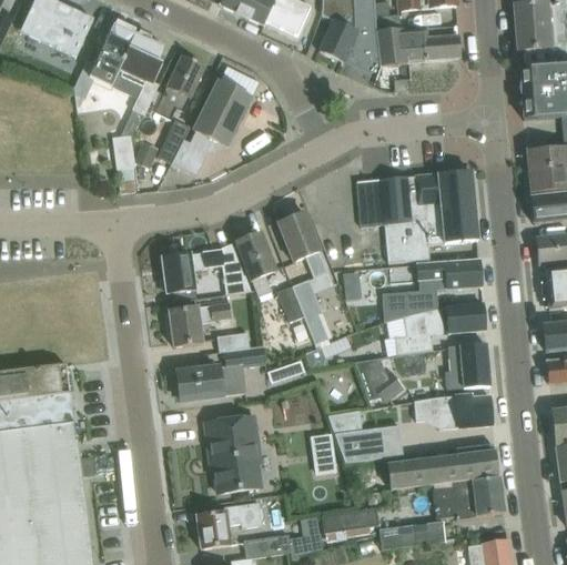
[(36,0),(21,31),(77,57),(94,19),(53,0),(36,0)]
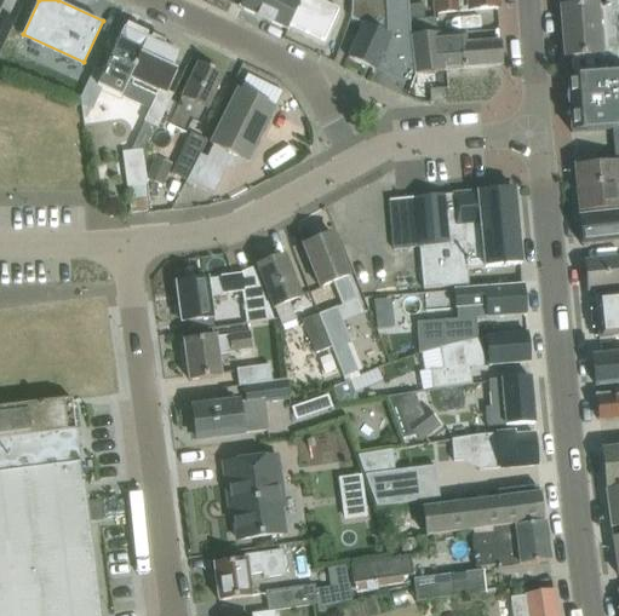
[(242,0),(241,5),(288,27),(291,22),(325,38),(338,7),(322,0),(242,0)]
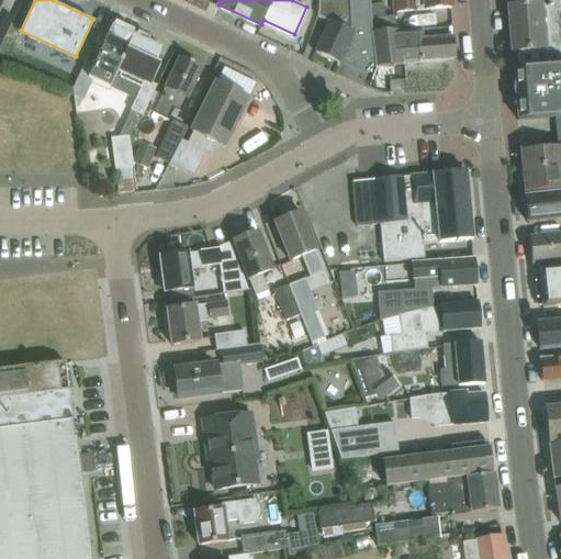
[(326,31),(316,51),(340,62),(367,74),(377,62),(372,30),(371,14),(371,1),(371,0),(320,0),(318,14),(331,20),(326,31)]
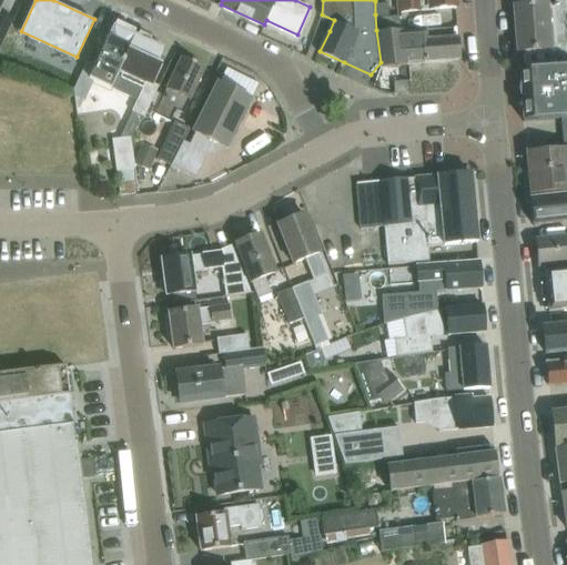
[(400,0),(401,10),(456,4),(455,0),(400,0)]
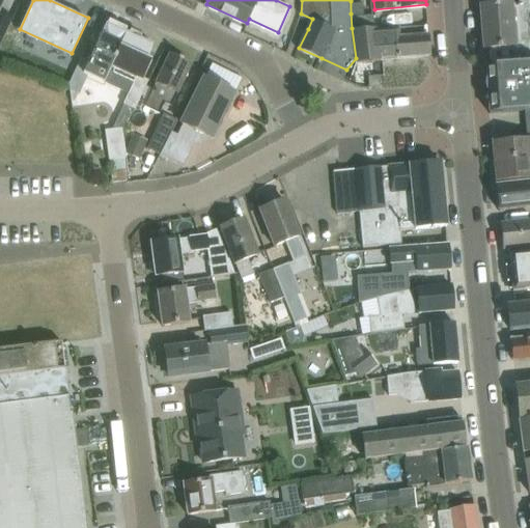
[(484,47),(491,46),(492,62),(512,61),(529,59),(529,0),(520,0),(520,1),(481,4),(484,47)]
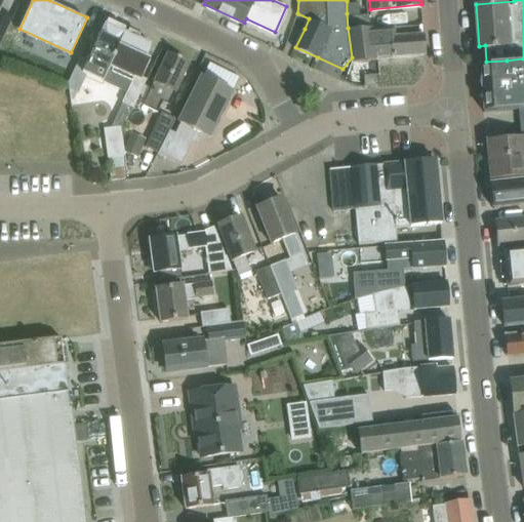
[(359,1),(347,1),(347,13),(360,13),(359,1)]
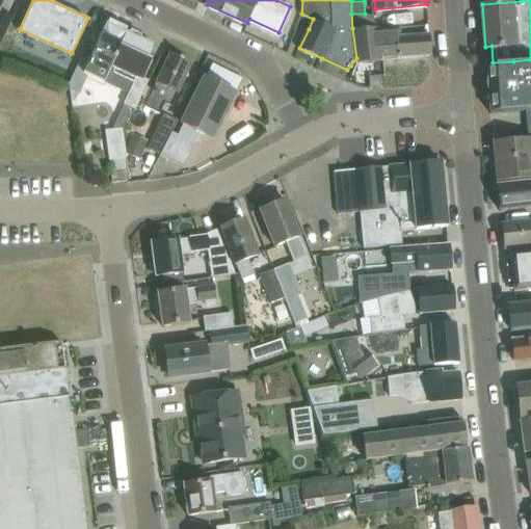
[(365,14),(351,14),(352,28),(375,27),(375,15),(374,12),(365,14)]
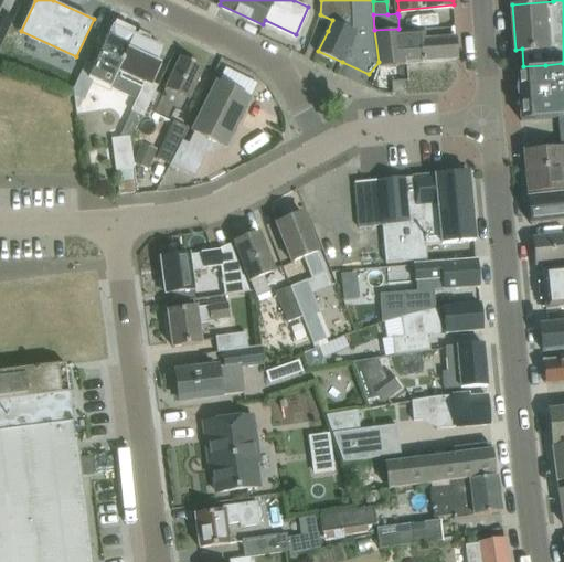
[(0,18),(0,41),(9,22),(0,18)]
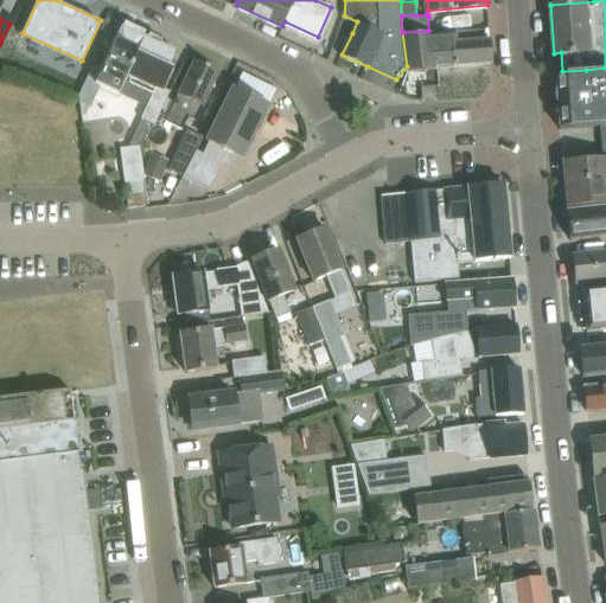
[(80,94),(77,97),(81,100),(91,106),(102,84),(120,92),(121,91),(147,103),(141,116),(155,122),(170,90),(165,88),(173,68),(168,65),(177,49),(145,34),(146,31),(126,21),(123,26),(122,25),(112,46),(102,68),(93,64),(80,94)]
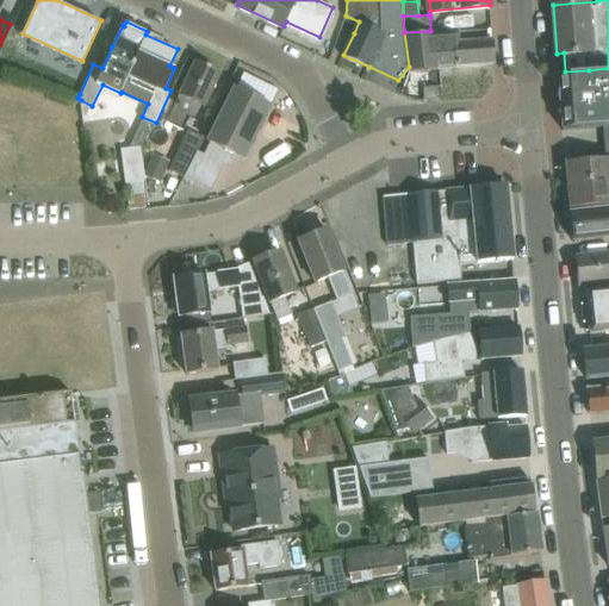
[(430,31),(404,32),(409,67),(418,67),(439,64),(495,61),(492,38),(468,41),(460,41),(459,29),(430,31)]
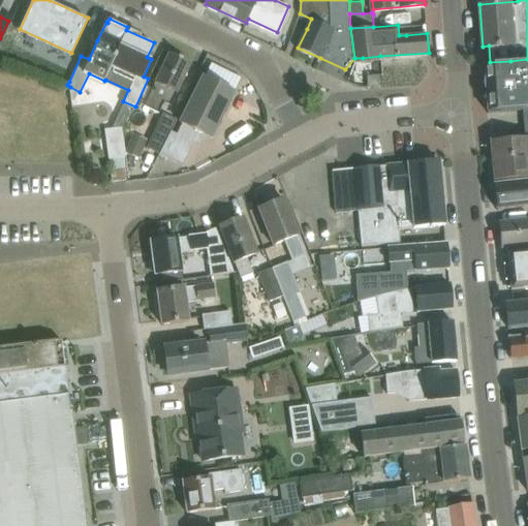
[(171,52),(146,103),(159,111),(164,99),(172,102),(191,61),(171,52)]
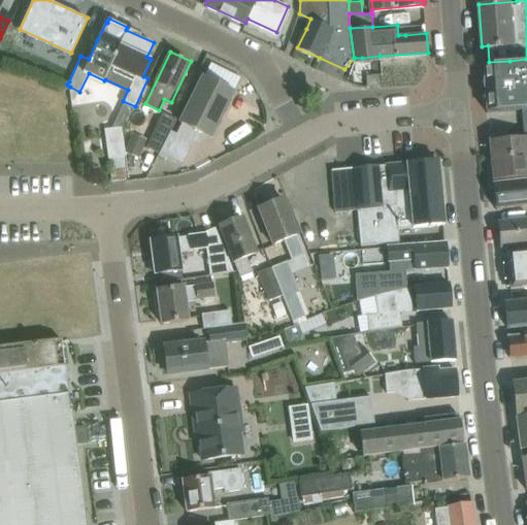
[(526,59),(484,63),(486,97),(526,91),(526,59)]
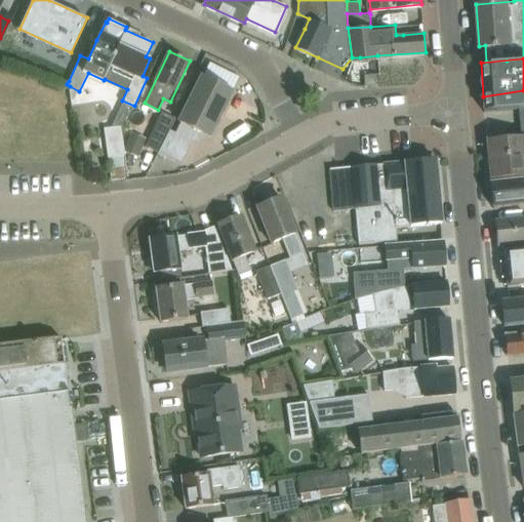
[(365,84),(376,84),(375,73),(365,73),(365,84)]
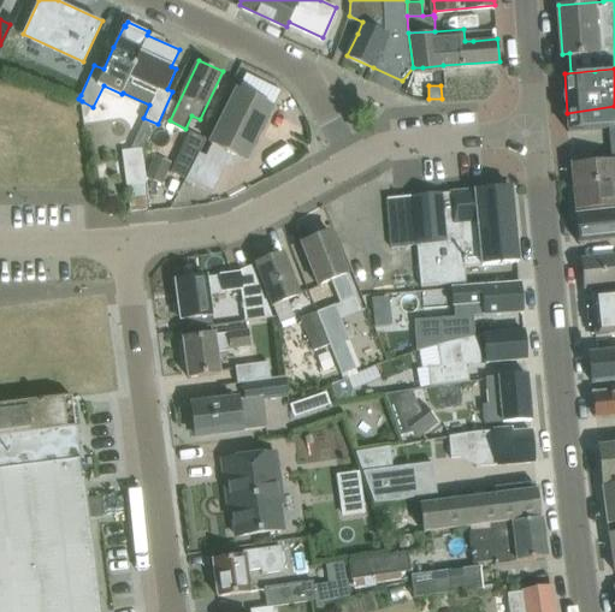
[(200,152),(188,178),(214,191),(234,152),(247,159),(273,106),(237,88),(211,141),(213,142),(207,154),(200,152)]
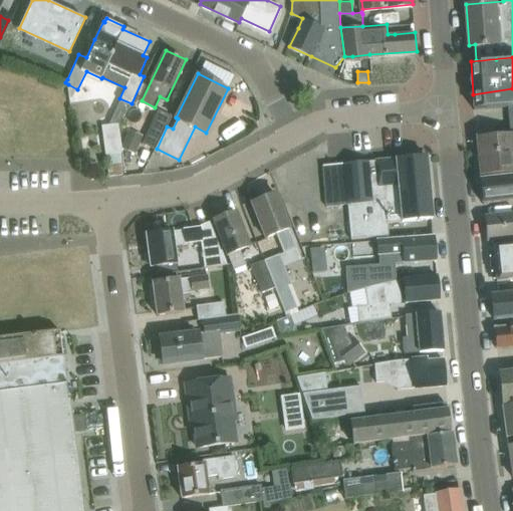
[(143,142),(156,148),(157,149),(167,126),(173,114),(159,108),(143,142)]
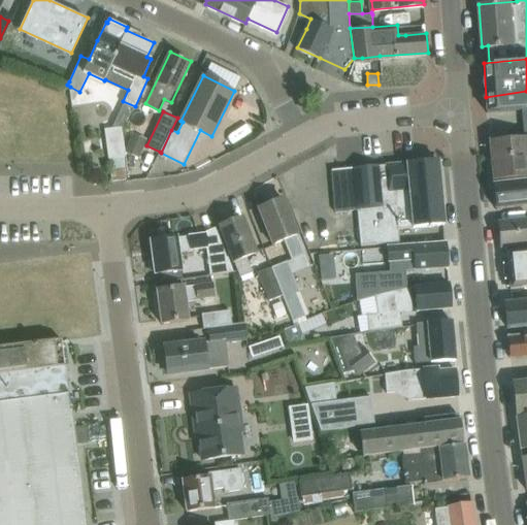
[(110,127),(105,128),(109,157),(124,155),(126,155),(125,150),(122,126),(110,127)]
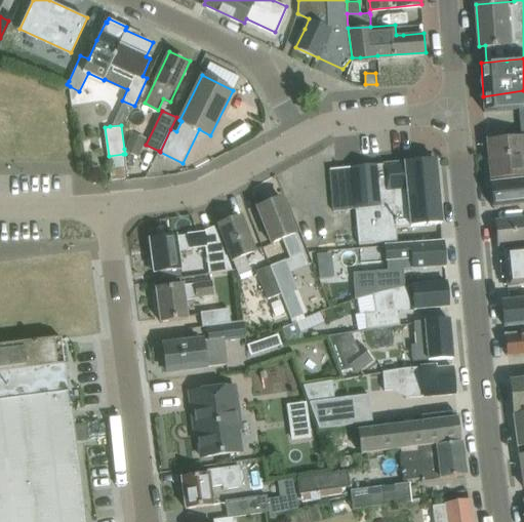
[(130,134),(124,149),(138,155),(145,141),(130,134)]
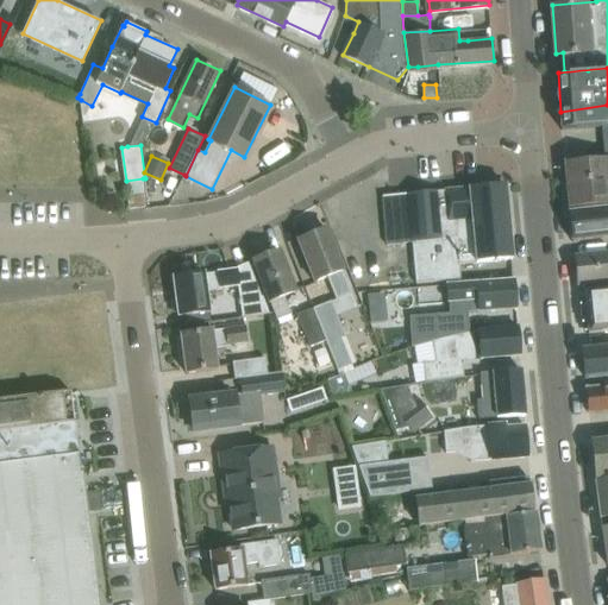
[(572,205),(569,205),(570,207),(607,202),(607,156),(565,161),(568,186),(571,186),(572,205)]
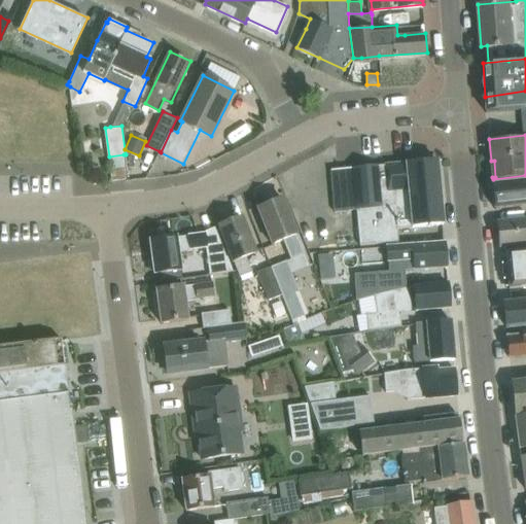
[(398,240),(397,226),(444,222),(437,158),(332,168),(336,209),(356,207),(360,243),(398,240)]
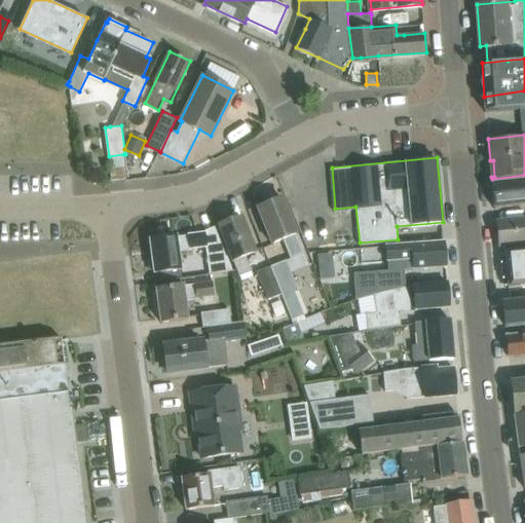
[(524,178),(492,182),(494,207),(524,202),(524,178)]
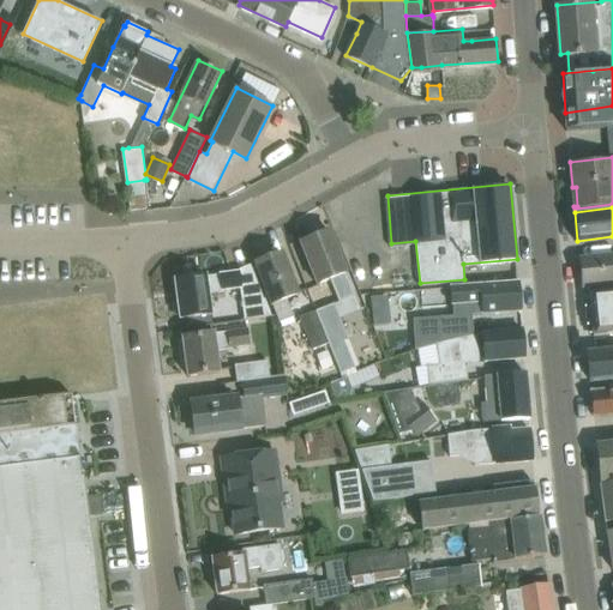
[(356,294),(338,252),(330,229),(301,241),(318,282),(332,276),(342,300),(356,294)]
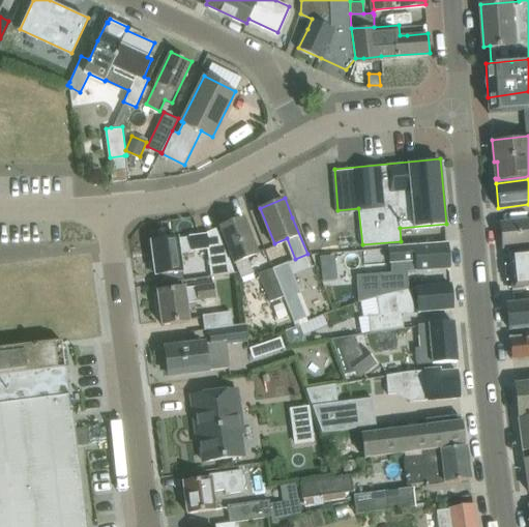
[(238,261),(243,275),(255,271),(248,256),(258,253),(244,216),(219,226),(234,262),(238,261)]
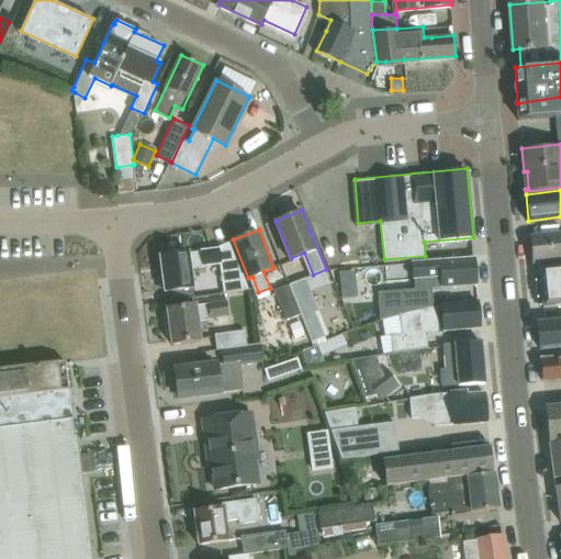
[(560,232),(530,235),(533,261),(560,258),(560,232)]
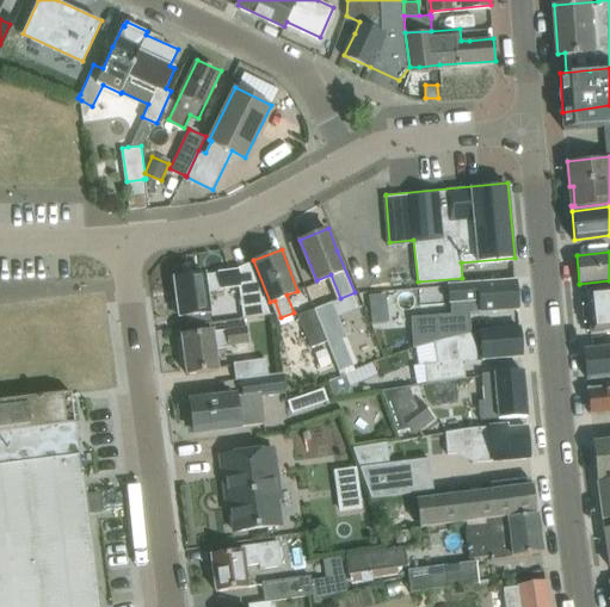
[(244,315),(236,316),(236,317),(246,316),(271,313),(251,261),(236,266),(238,268),(174,277),(180,315),(211,311),(209,287),(241,284),(244,303),(241,304),(244,315)]
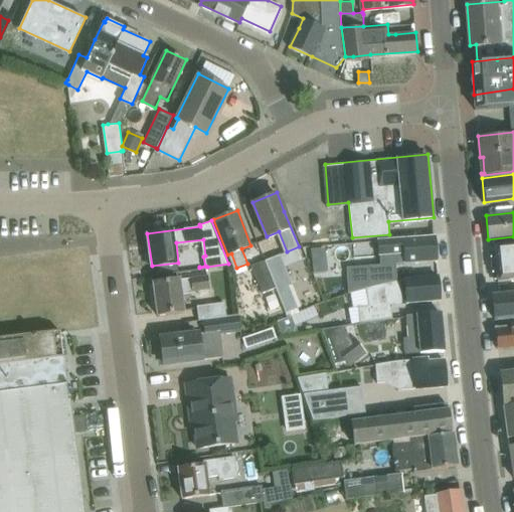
[(389,238),(377,239),(378,254),(395,253),(395,262),(395,263),(406,262),(437,259),(435,235),(414,236),(389,238)]
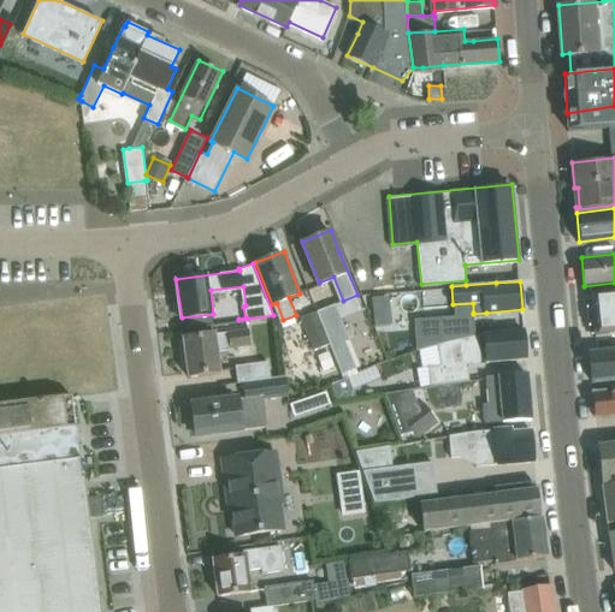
[(614,290),(592,292),(596,336),(614,333),(614,290)]
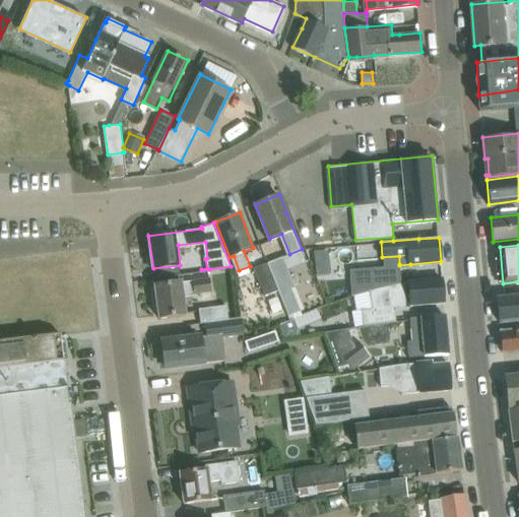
[(269,260),(270,262),(280,291),(290,315),(303,310),(293,285),(297,283),(285,254),(269,260)]
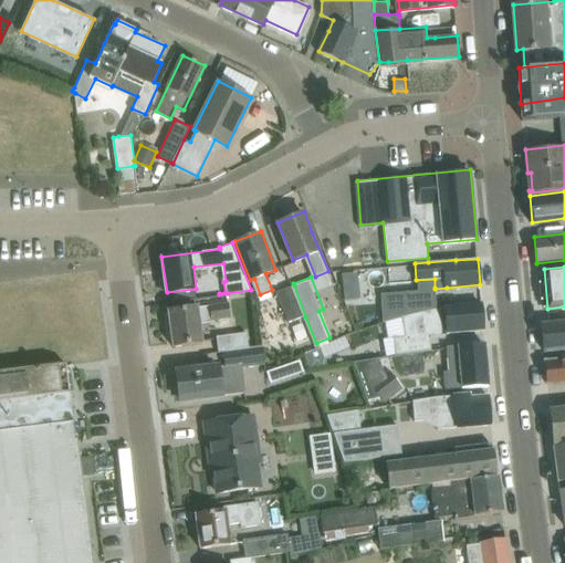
[(305,316),(294,285),(276,292),(289,323),(305,316)]
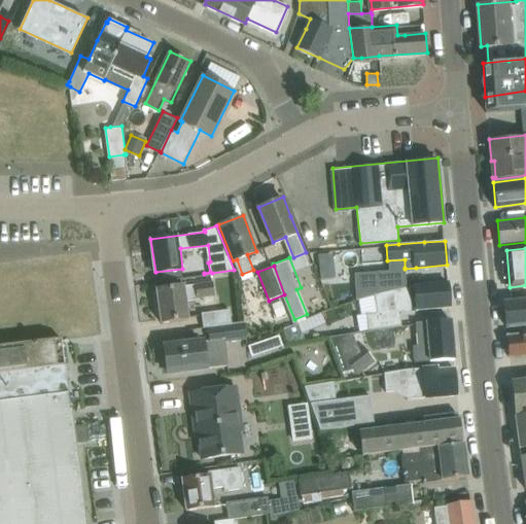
[(390,269),(355,272),(356,299),(376,293),(407,286),(406,284),(405,269),(405,268),(390,269)]
